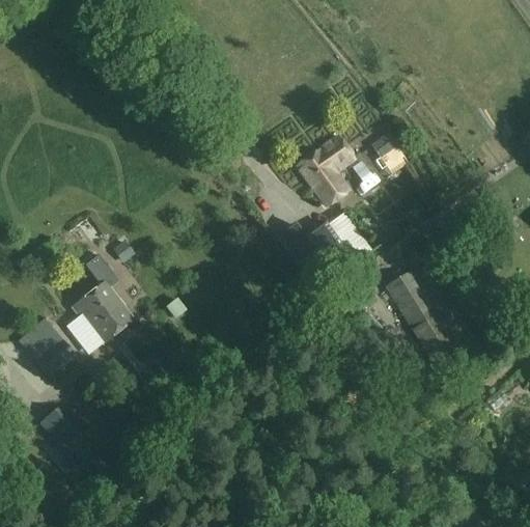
[(338,134),(297,163),(327,204),(349,189),(335,170),(354,157),(338,134)]
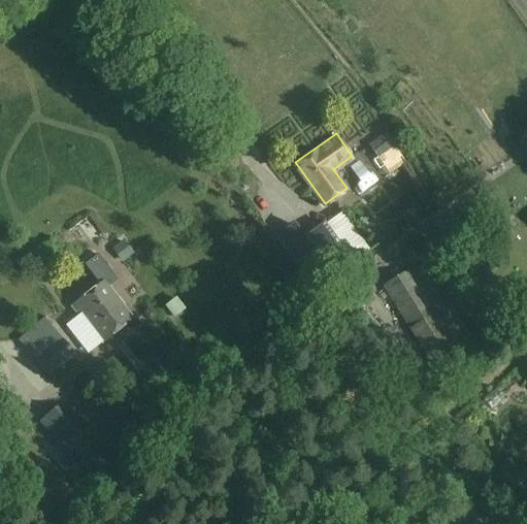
[(385,152),(394,144),(386,133),(376,140),(385,152)]
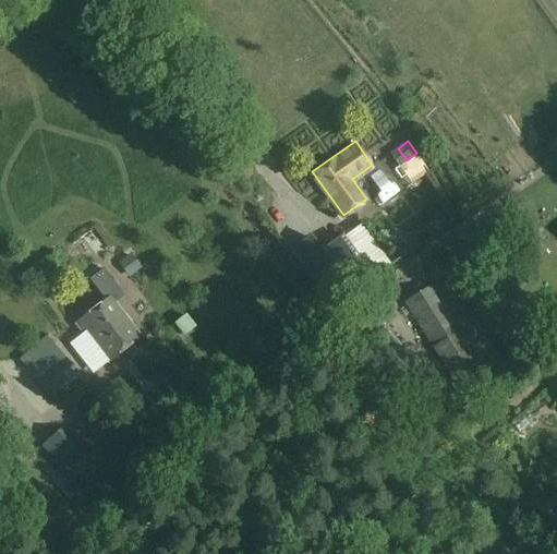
[(439,224),(449,216),(443,208),(434,216),(439,224)]
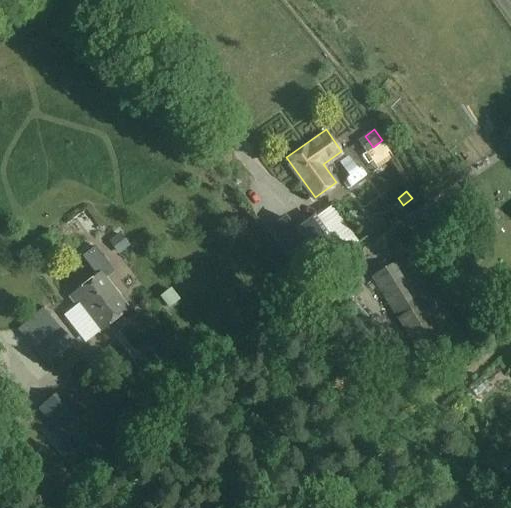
[(316,222),(301,233),(323,264),(339,252),(316,222)]
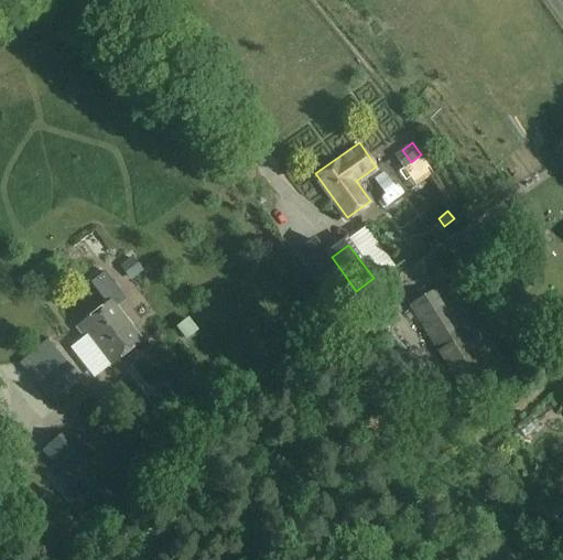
[(419,281),(437,264),(423,248),(404,266),(419,281)]
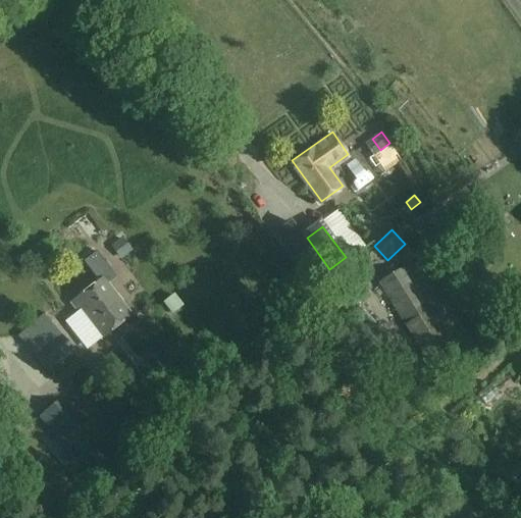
[(123,254),(132,247),(122,236),(114,242),(123,254)]
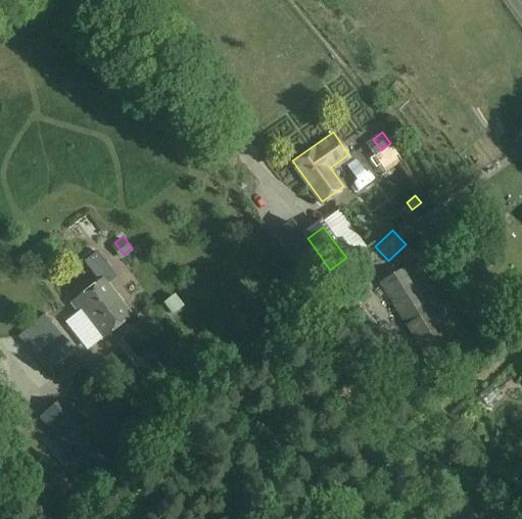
[(84,260),(100,280),(73,301),(91,325),(92,324),(102,337),(133,314),(108,282),(116,275),(97,249),(84,260)]
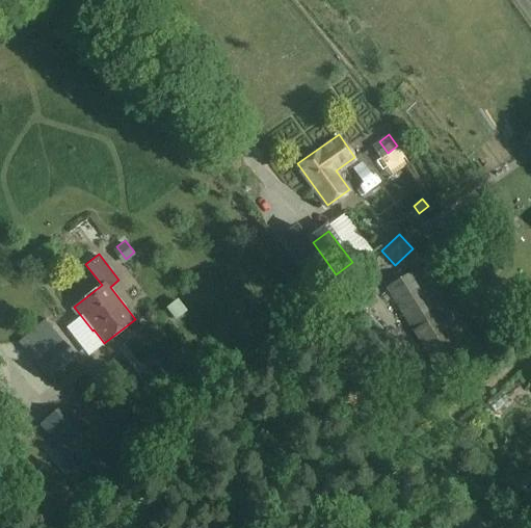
[(413,269),(386,286),(443,376),(484,350),(454,302),(440,312),(413,269)]
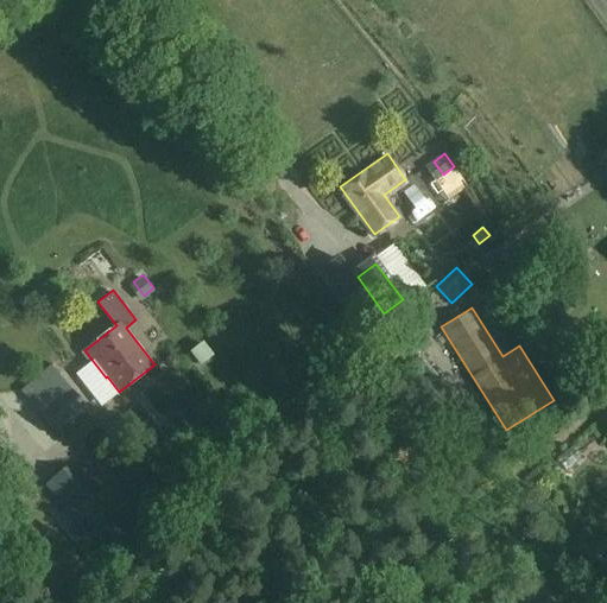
[(215,353),(206,340),(193,349),(203,362),(215,353)]
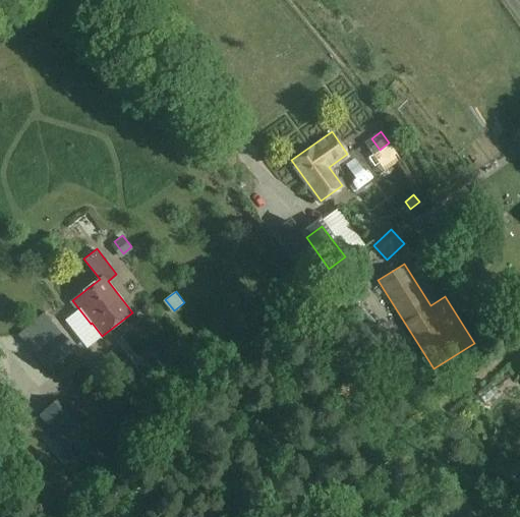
[(78,352),(44,311),(18,333),(51,372),(71,355),(73,357),(78,352)]
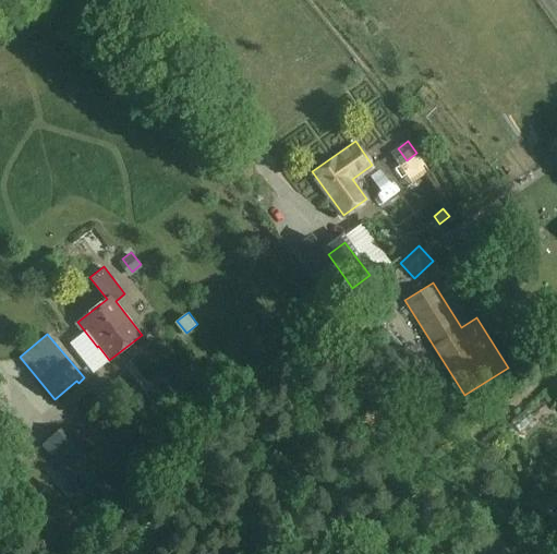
[(17,528),(40,553),(67,553),(109,518),(107,515),(122,501),(99,474),(103,471),(62,425),(0,479),(0,490),(26,520),(17,528)]
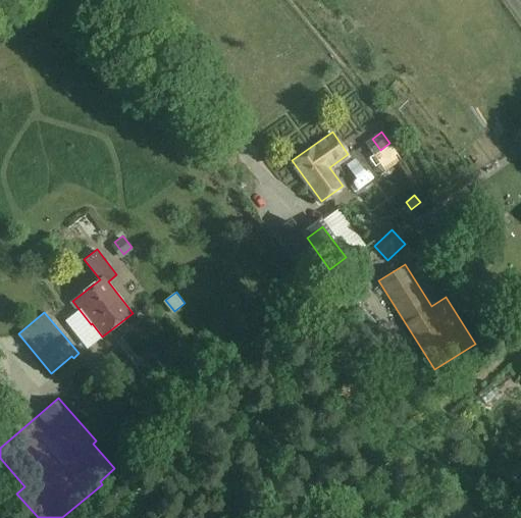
[(520,456),(503,470),(520,494),(520,456)]
